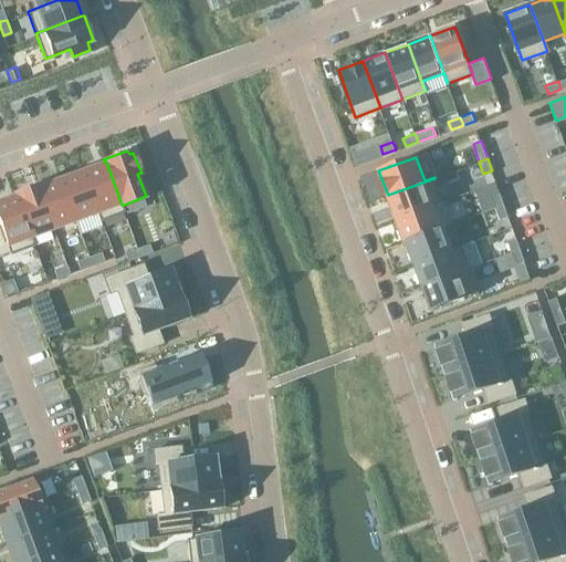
[(104,162),(81,170),(95,212),(98,220),(126,210),(124,205),(122,205),(106,162),(104,162)]
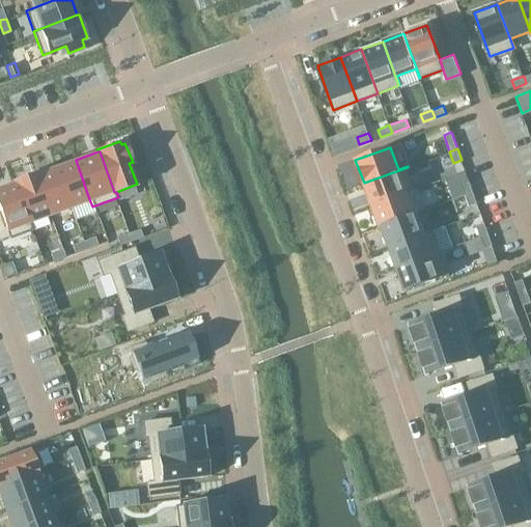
[(76,160),(56,167),(70,206),(89,199),(76,160)]
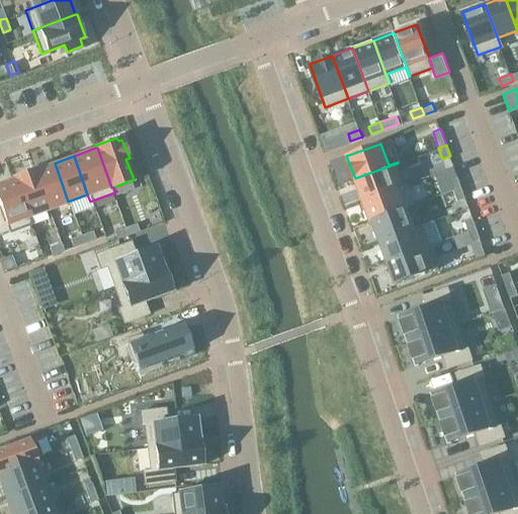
[(35,170),(34,170),(49,208),(68,201),(55,163),(35,170)]
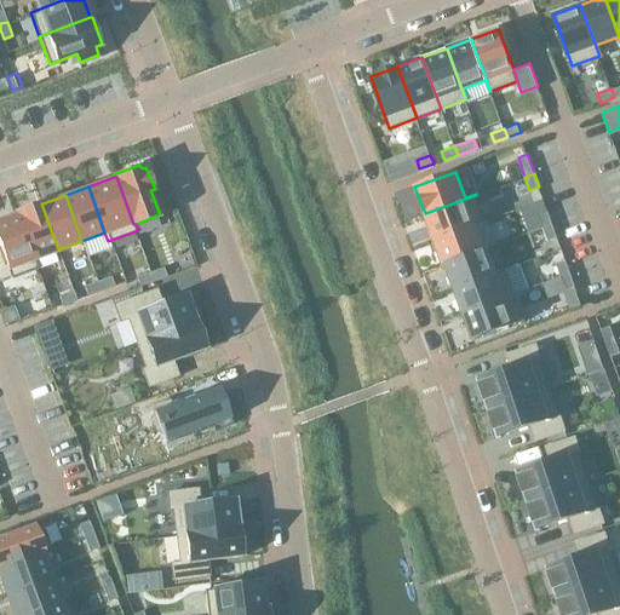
[(476,195),(425,213),(434,237),(486,219),(476,195)]
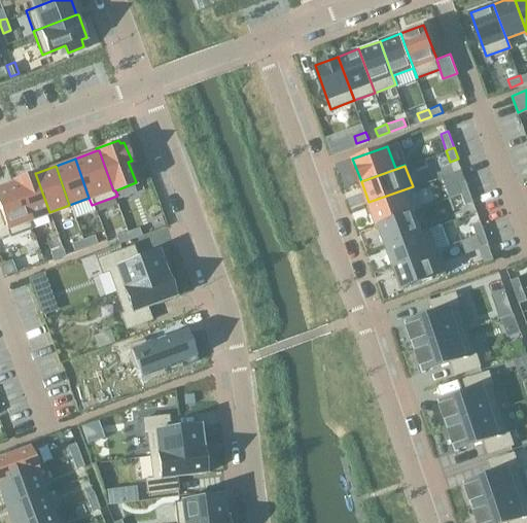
[(36,171),(12,179),(13,181),(14,181),(29,219),(30,219),(49,212),(35,173),(36,173),(36,171)]
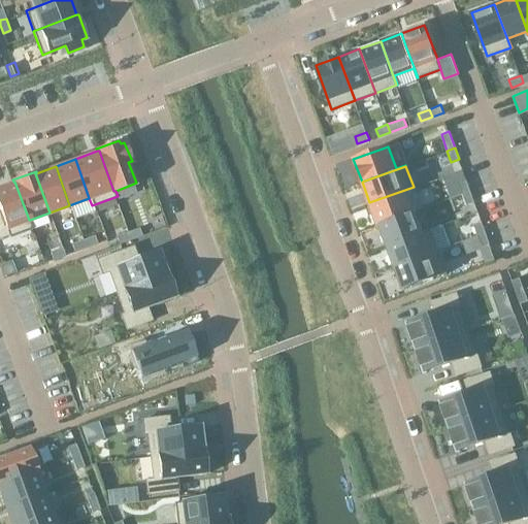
[(466,178),(458,181),(462,192),(470,190),(466,178)]
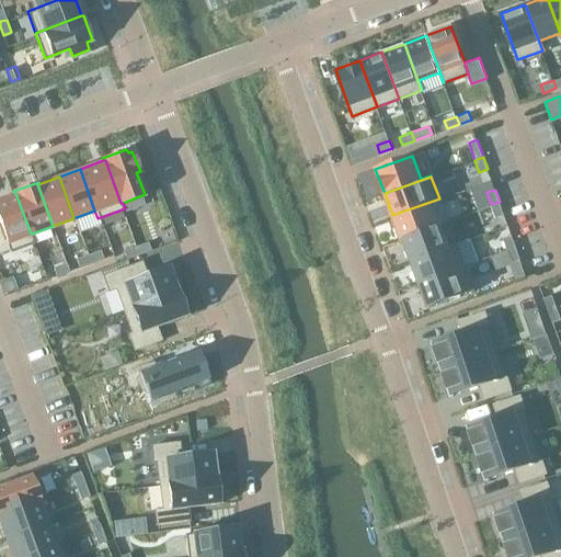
[(14,193),(0,197),(0,223),(10,248),(10,250),(35,241),(32,234),(31,234),(15,193),(14,193)]
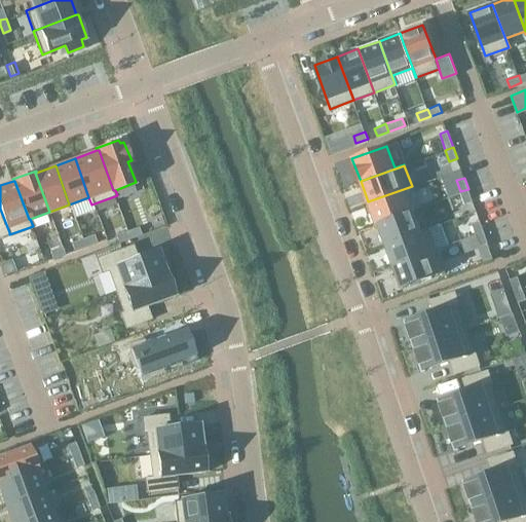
[(412,186),(368,201),(376,223),(412,210),(412,209),(410,209),(403,190),(412,187),(412,186)]
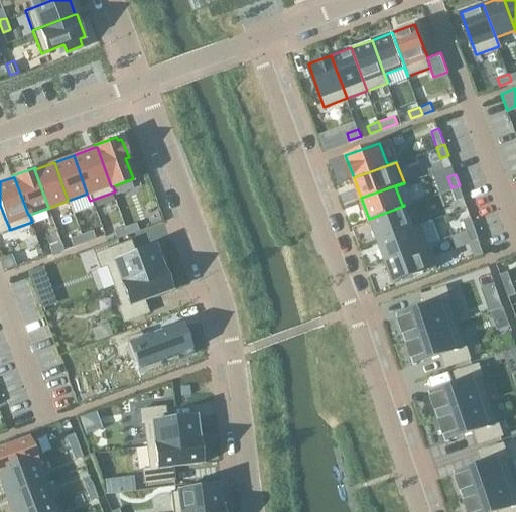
[(460,185),(452,187),(456,199),(464,197),(460,185)]
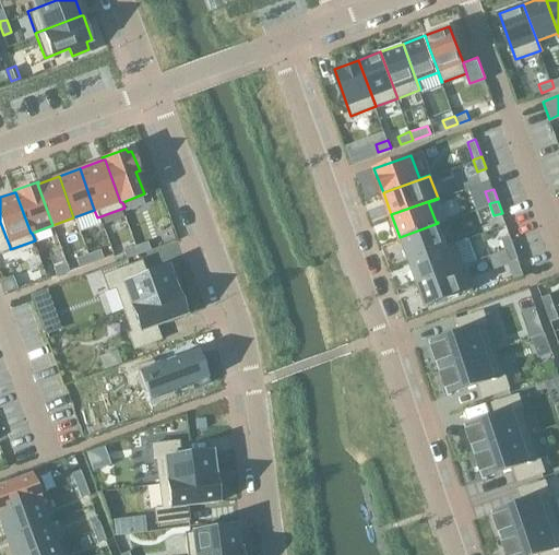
[(0,222),(0,250),(10,247),(0,222)]
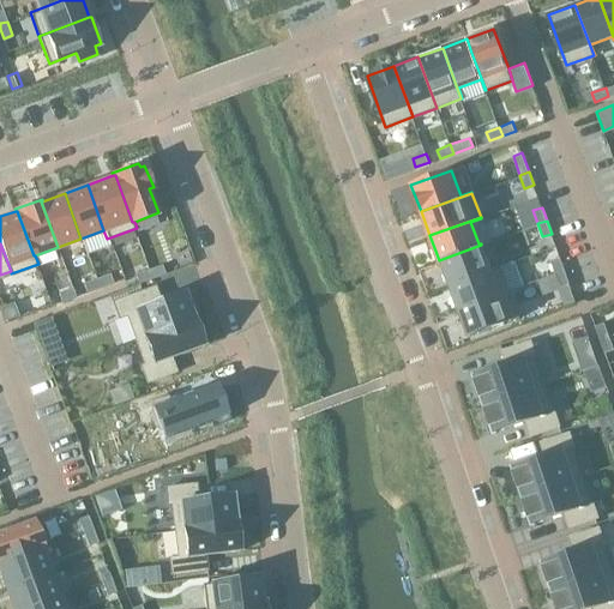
[(481,245),(439,260),(439,261),(441,260),(450,283),(501,265),(500,264),(489,267),(481,245)]
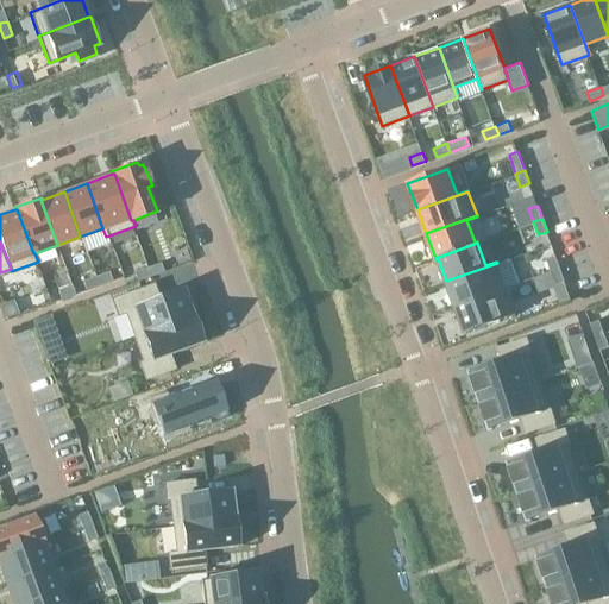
[(556,253),(546,257),(551,270),(560,266),(556,253)]
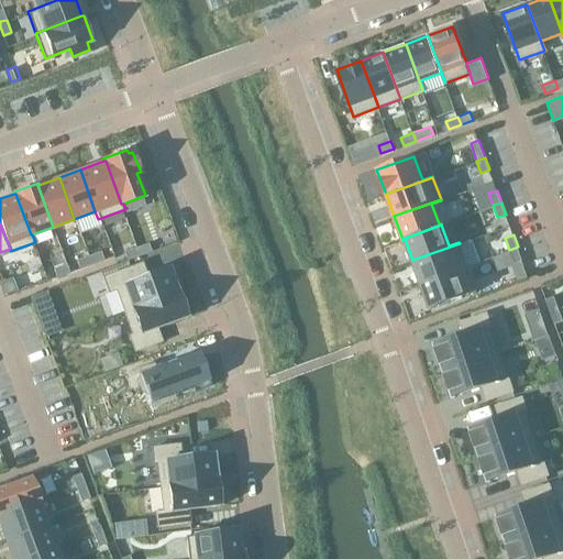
[(147,241),(135,245),(139,254),(151,250),(147,241)]
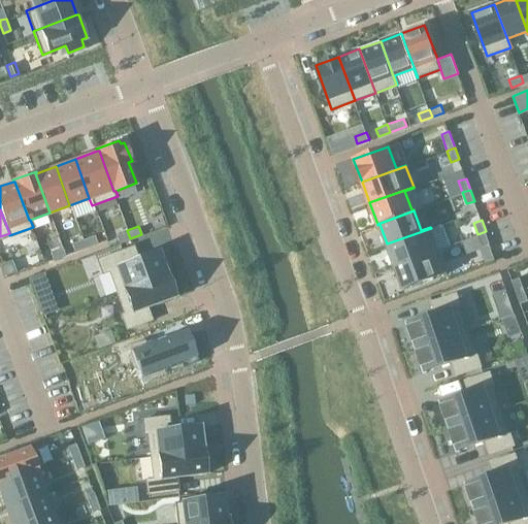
[(431,228),(387,243),(395,265),(438,249),(431,228)]
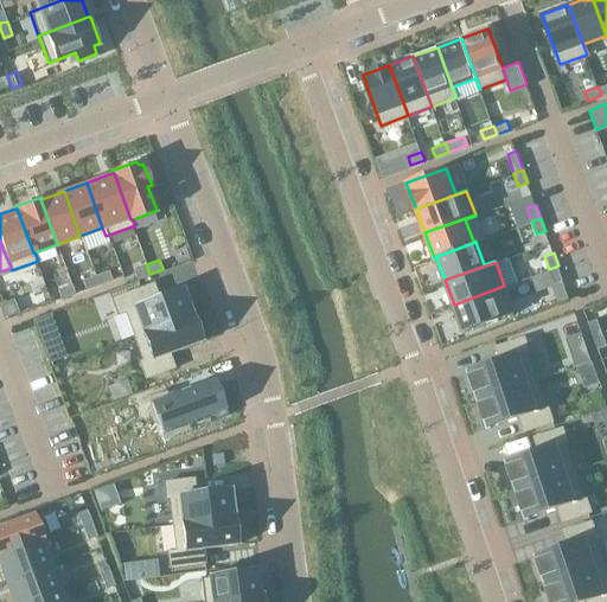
[(146,264),(133,269),(136,279),(149,274),(146,264)]
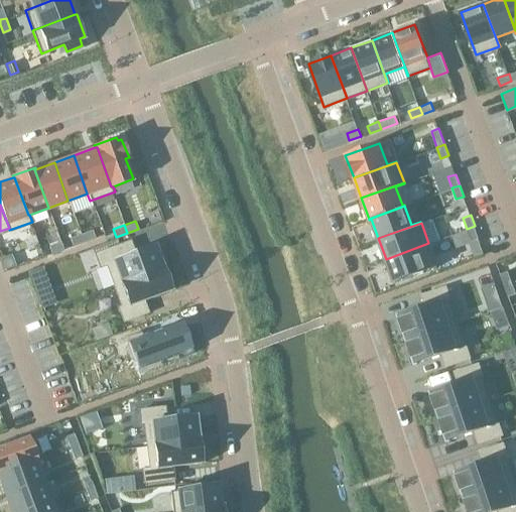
[(475,226),(467,229),(471,240),(479,237),(475,226)]
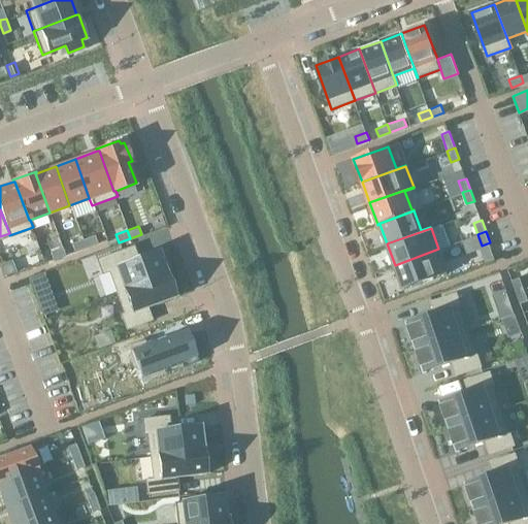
[(94,233),(83,237),(86,246),(97,241),(94,233)]
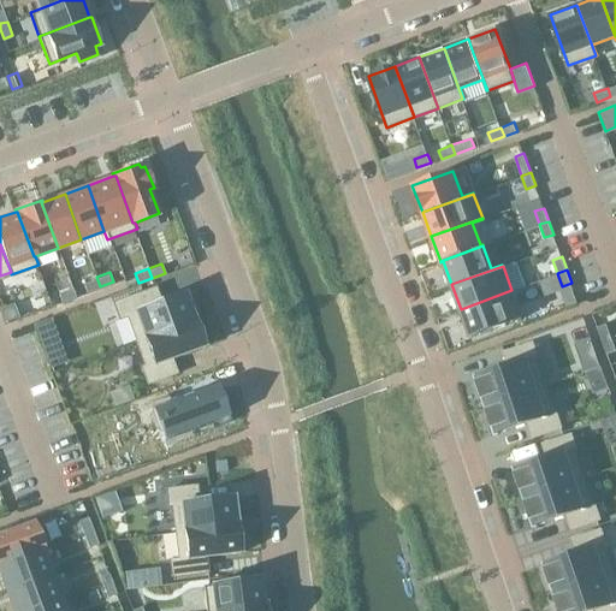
[(96,277),(83,282),(87,291),(100,286),(96,277)]
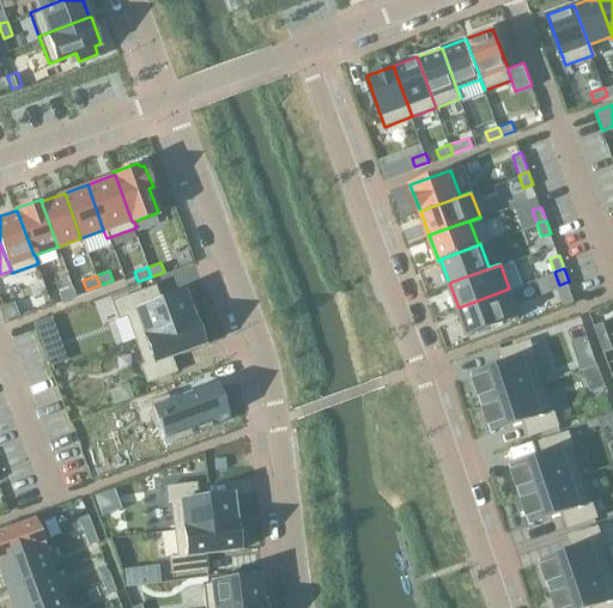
[(72,285),(58,290),(61,299),(76,293),(72,285)]
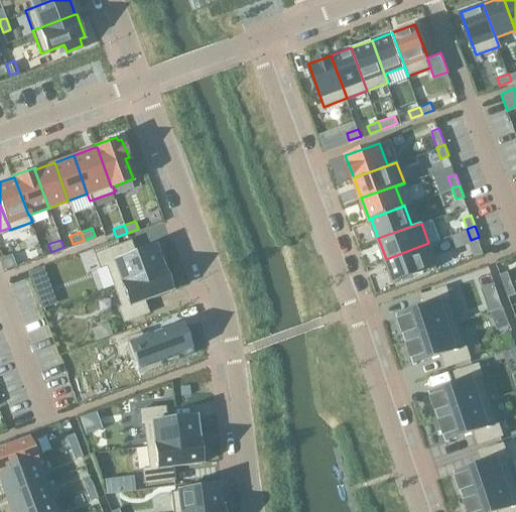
[(122,242),(95,252),(100,265),(106,263),(114,283),(162,266),(162,265),(161,262),(164,261),(159,246),(155,247),(154,244),(127,254),(122,242)]
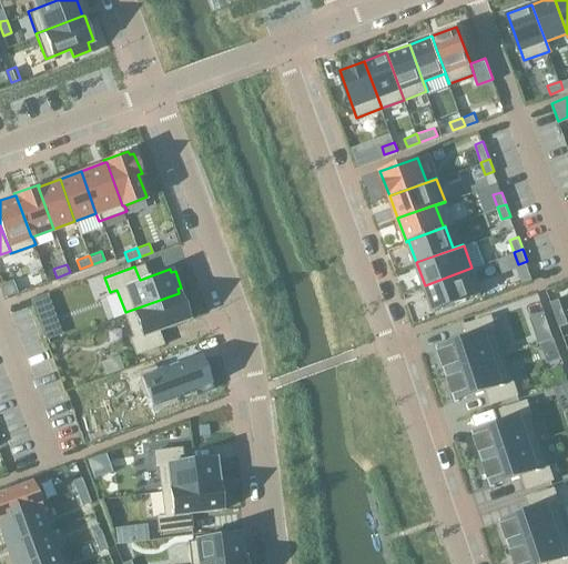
[(472,268),(425,285),(434,310),(480,292),(472,268)]
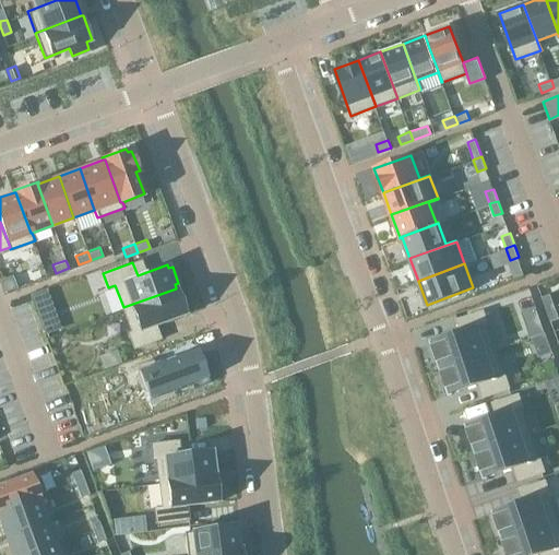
[(176,288),(123,307),(132,330),(129,331),(133,346),(161,338),(155,325),(186,313),(177,287),(176,287),(176,288)]
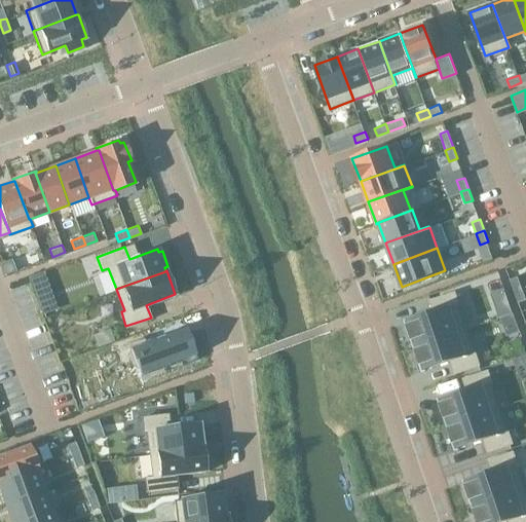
[(47,284),(42,271),(31,275),(35,288),(47,284)]
